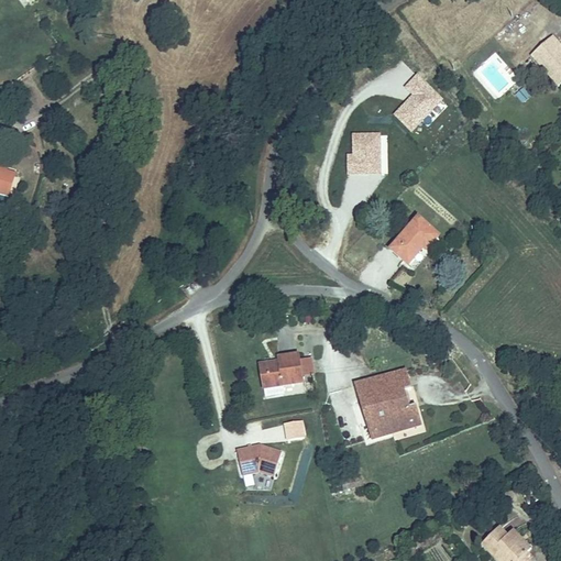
[(552,46),(557,42),(549,33),(527,53),(526,55),(552,85),(560,76),(560,52),(559,54),(552,46)]
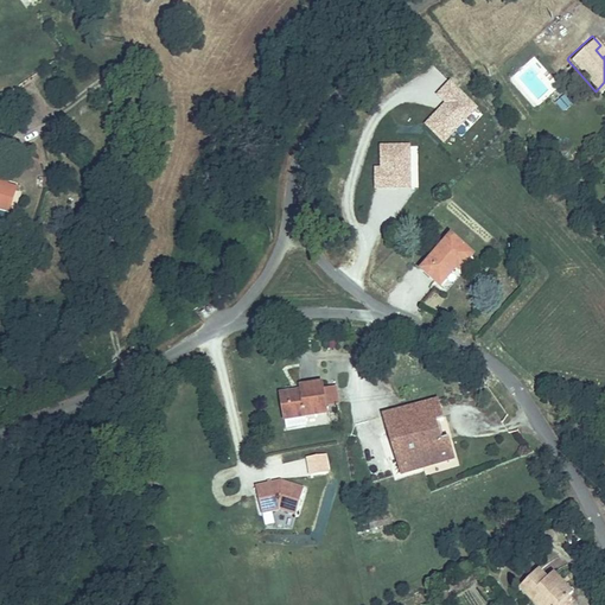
[(443,102),(424,122),(443,141),(477,106),(449,78),(434,94),(443,102)]
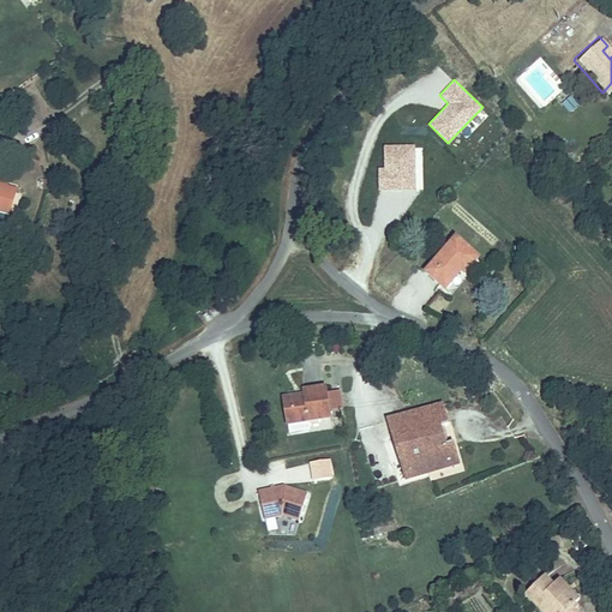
[(559,103),(569,111),(577,101),(568,93),(559,103)]
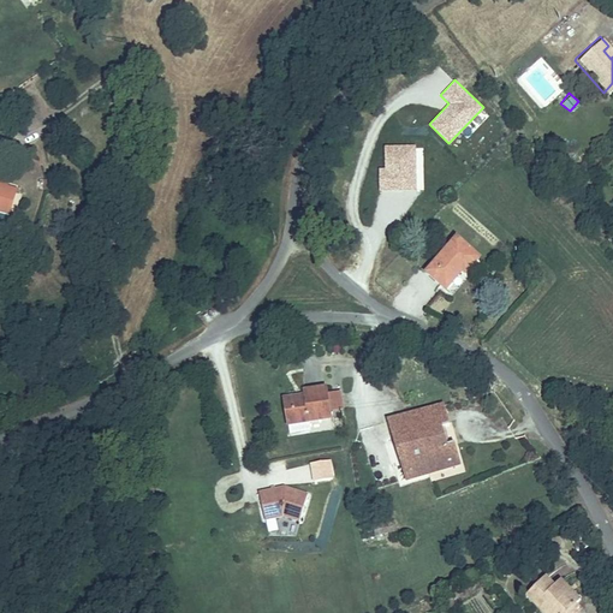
[(378,165),(378,189),(418,189),(417,142),(382,142),(382,165),(378,165)]
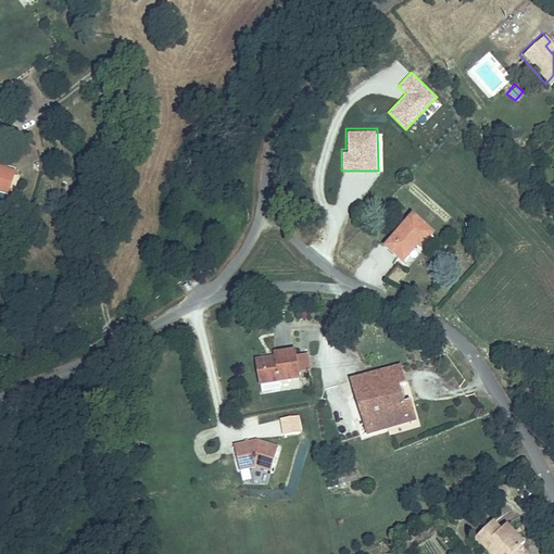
[(0,187),(2,188),(9,166),(0,163),(0,187)]
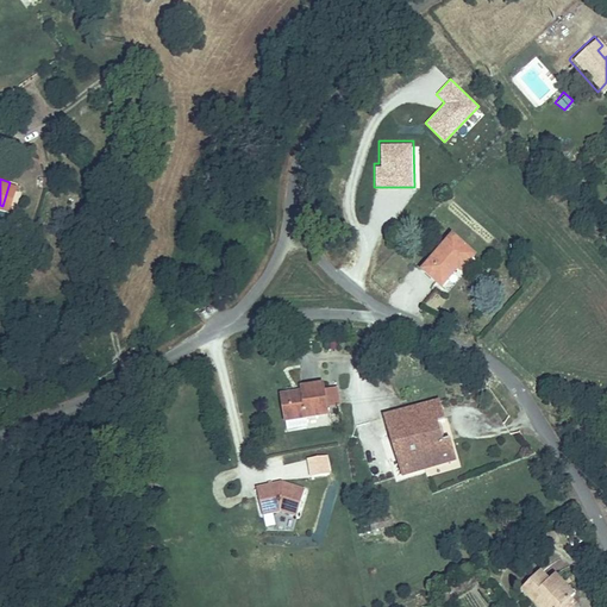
[(10,182),(2,206),(12,208),(19,186),(10,182)]
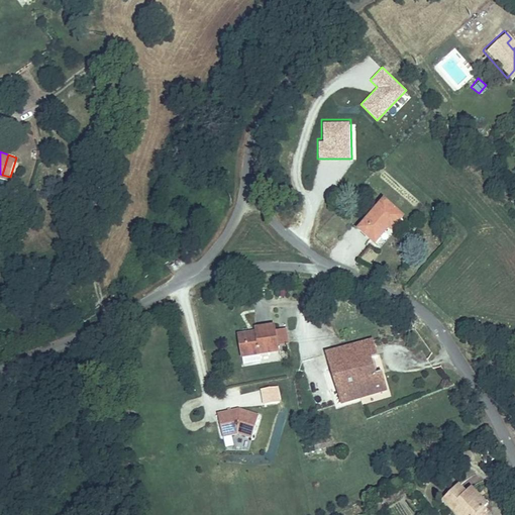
[(375,198),(351,228),(368,241),(382,225),(385,227),(395,214),(375,198)]
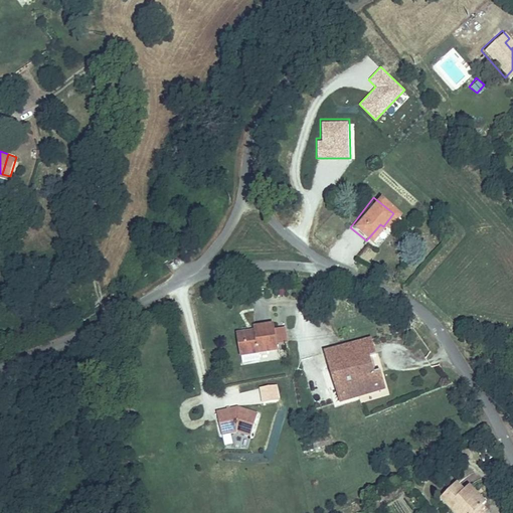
[(279,351),(278,345),(276,332),(275,326),(254,329),(255,333),(238,336),(241,357),(242,357),(243,365),(261,362),(260,354),(279,351)]
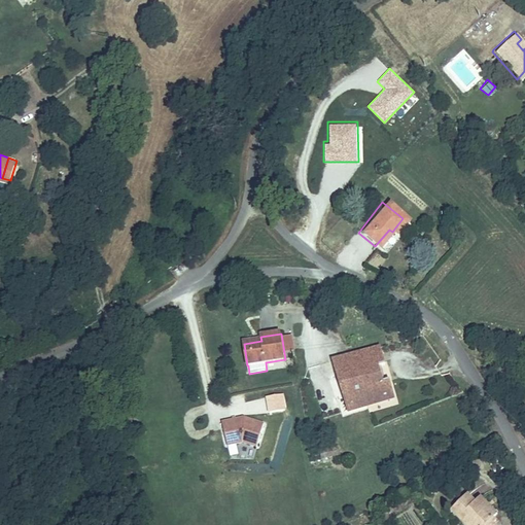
[(293,352),(291,338),(282,340),(284,353),(293,352)]
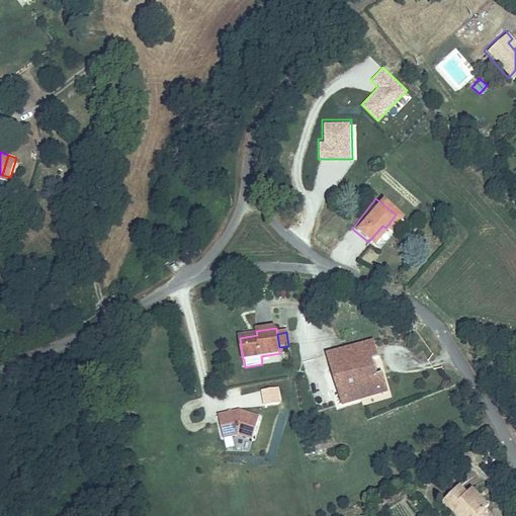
[(373,344),(326,357),(339,404),(384,392),(380,373),(372,375),(368,362),(376,359),(373,344)]
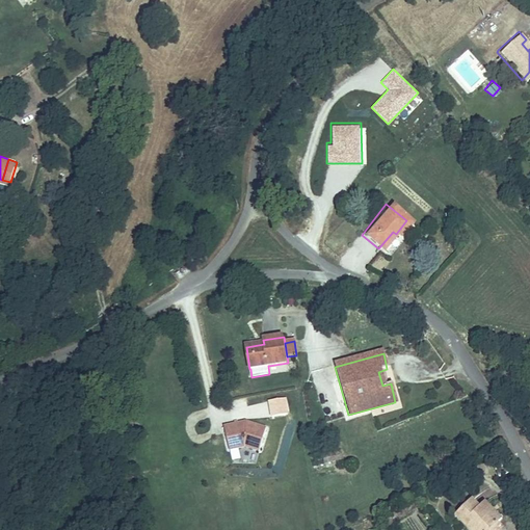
[(244,419),(222,424),(228,447),(243,444),(258,447),(264,425),(244,419)]
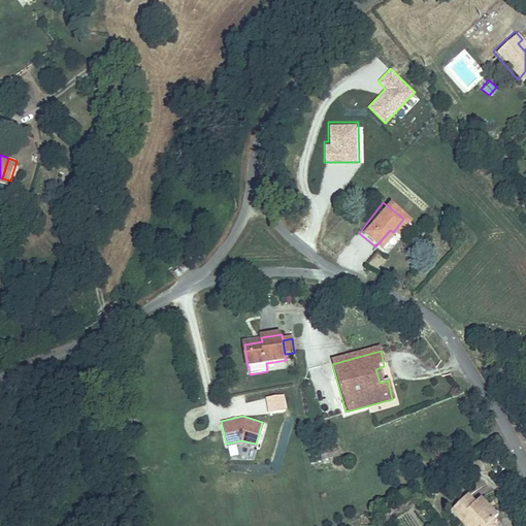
[(229,457),(237,455),(234,444),(226,446),(229,457)]
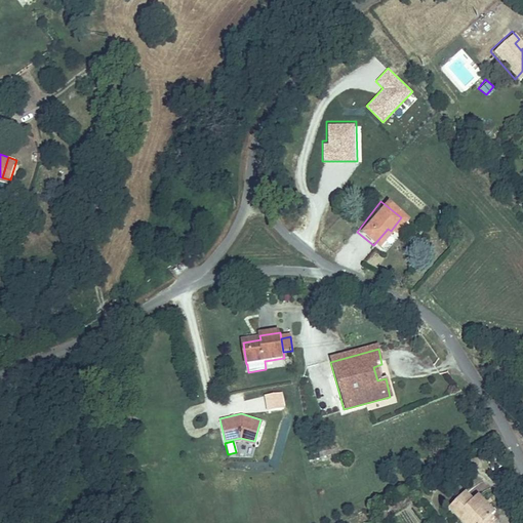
[(333,445),(324,447),(326,454),(335,452),(333,445)]
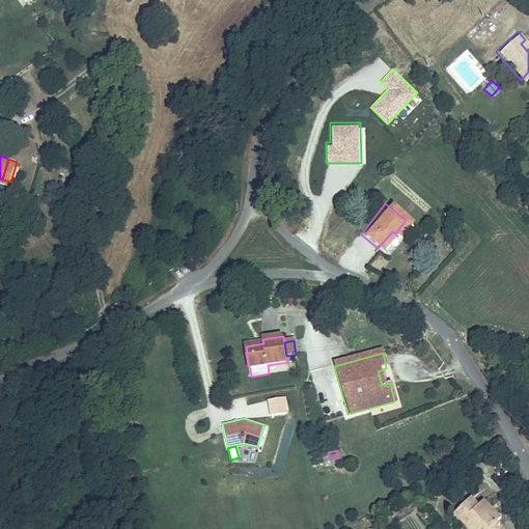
[(330,460),(328,452),(317,455),(319,463),(330,460)]
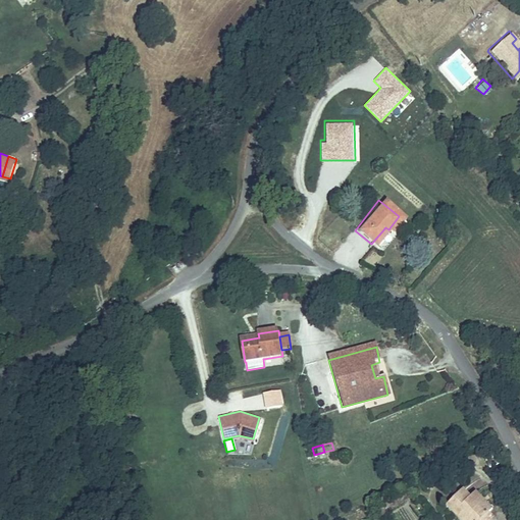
[(456,487),(438,505),(446,512),(450,508),(462,519),(485,519),(479,513),(486,506),(469,488),(464,494),(456,487)]
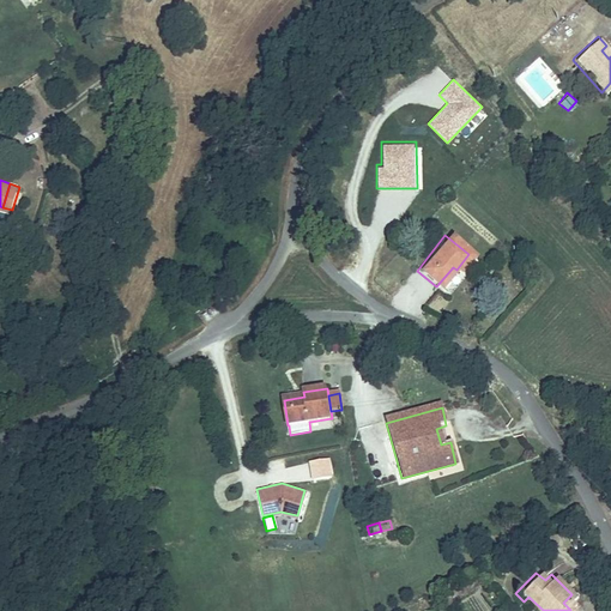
All buildings are outlined.
